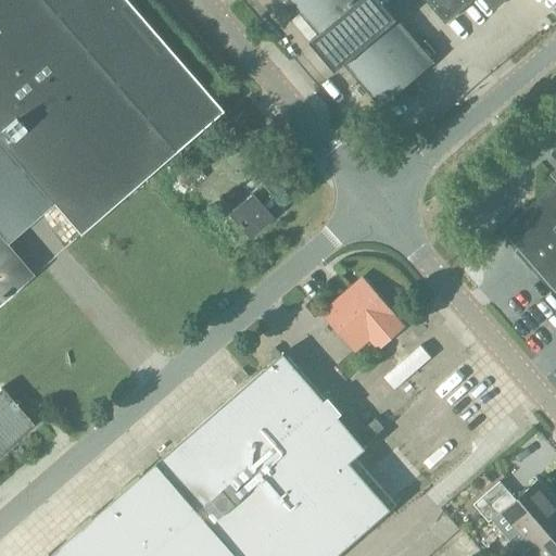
[(223,111),(125,0),(0,0),(0,143),(79,235),(223,111)]
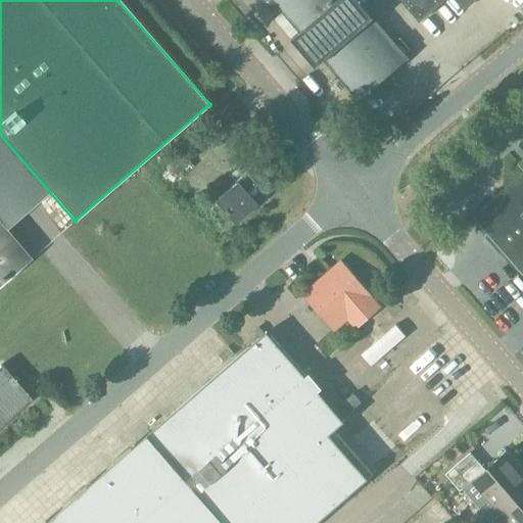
[(410,50),(400,39),(394,44),(373,19),(374,18),(358,0),(272,0),(300,33),(292,40),(317,67),(324,61),(359,100),(377,85),(381,89),(383,87),(385,89),(392,83),(390,81),(392,80),(388,75),(408,58),(405,55),(410,50)]
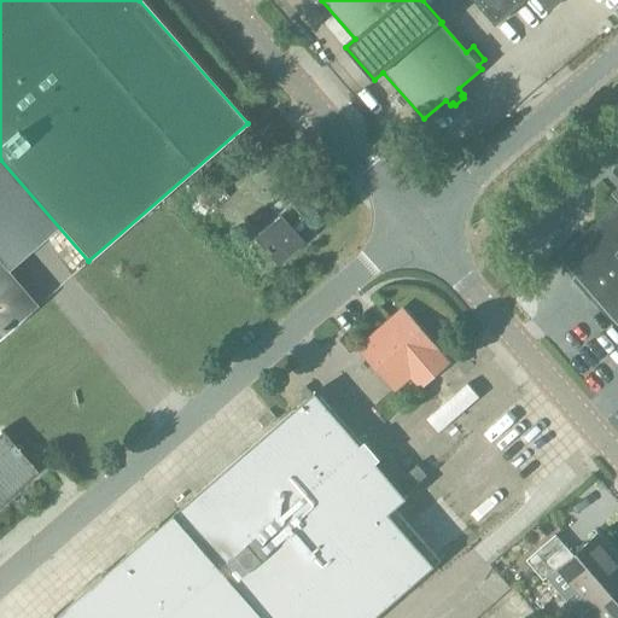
[(473,0),(496,27),(526,0),(538,0),(549,12),(563,0),(473,0)]
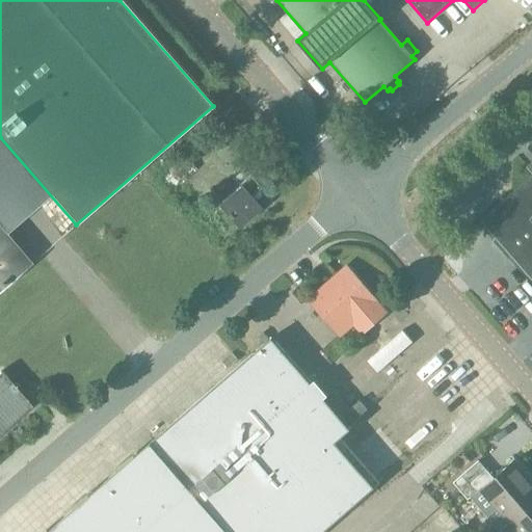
[(168,188),(182,177),(193,167),(185,157),(160,178),(168,188)]
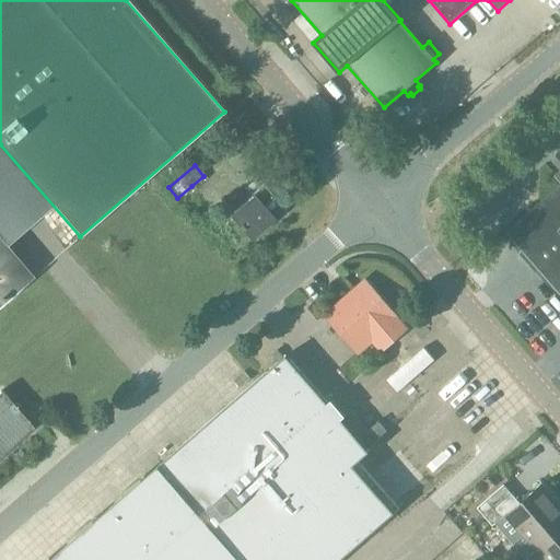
[(559,181),(559,186),(508,233),(524,252),(522,253),(523,254),(525,253),(534,263),(532,264),(533,265),(537,270),(539,269),(559,292),(559,173),(556,176),(559,181)]
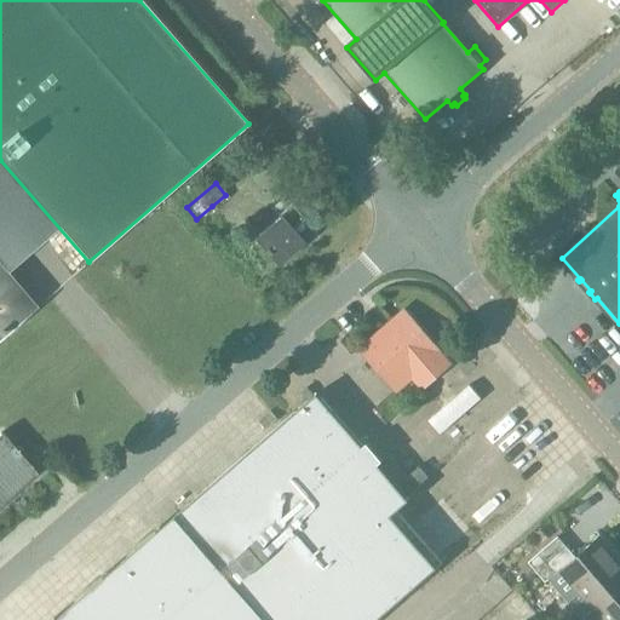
[(305,227),(314,235),(314,234),(291,207),(252,241),(276,268),(302,245),(294,236),(305,227)]
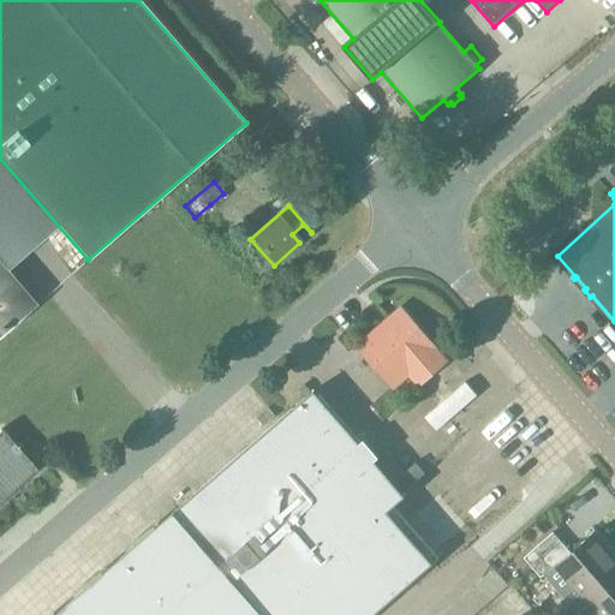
[(0,502),(36,472),(0,430),(0,336),(34,308),(0,268),(0,502)]
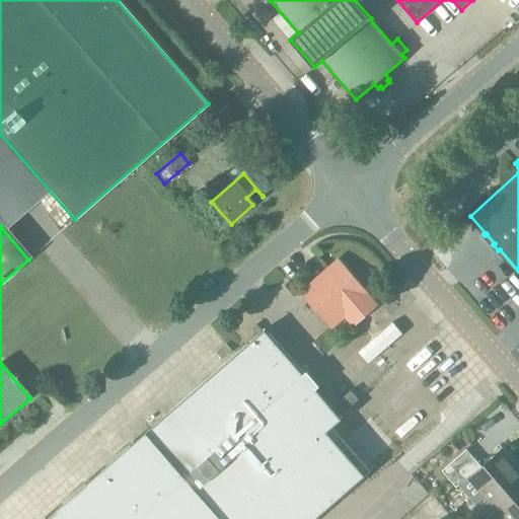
[(303,298),(328,326),(342,315),(353,327),(377,306),(362,289),(342,265),(303,298)]
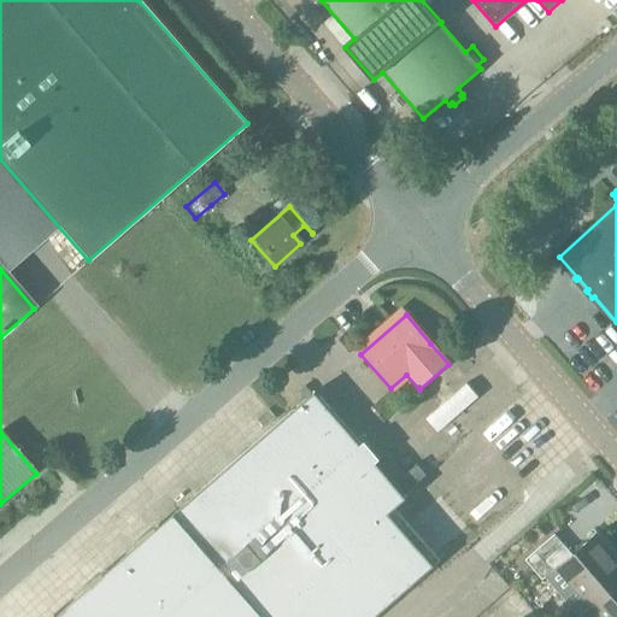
[(306,399),(312,394),(306,387),(300,392),(306,399)]
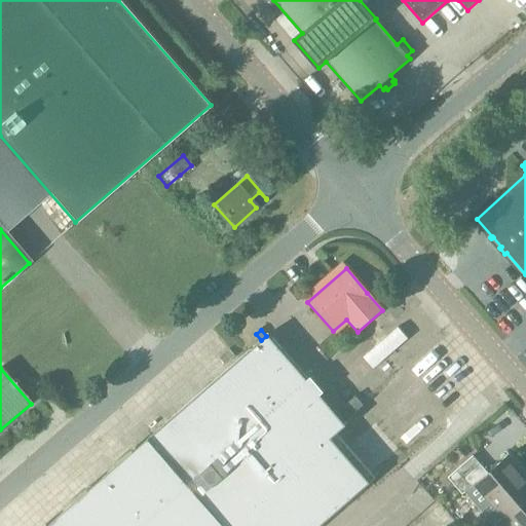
[(320,395),(268,335),(46,525),(323,525),(371,485),(332,439),(346,426),(344,423),(364,407),(355,398),(345,406),(329,386),(320,395)]
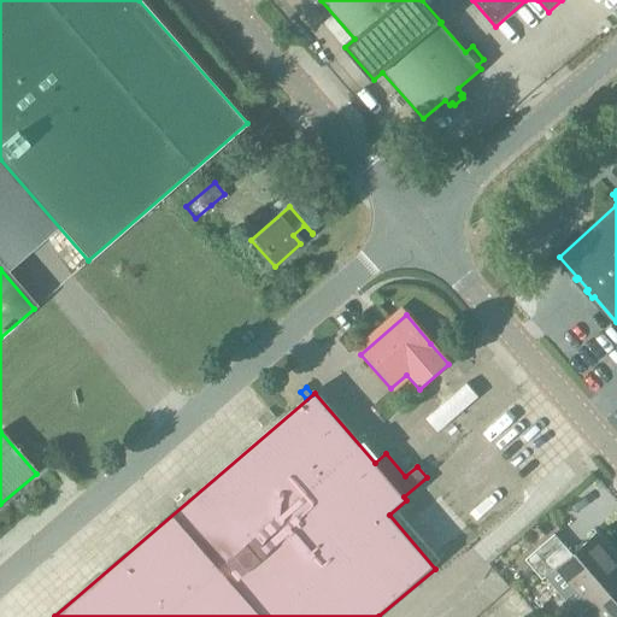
[(598,536),(574,557),(556,536),(526,562),(524,560),(512,571),(523,583),(535,573),(542,581),(553,571),(556,574),(558,571),(559,573),(562,571),(591,605),(616,582),(616,564),(597,541),(600,539),(598,536)]
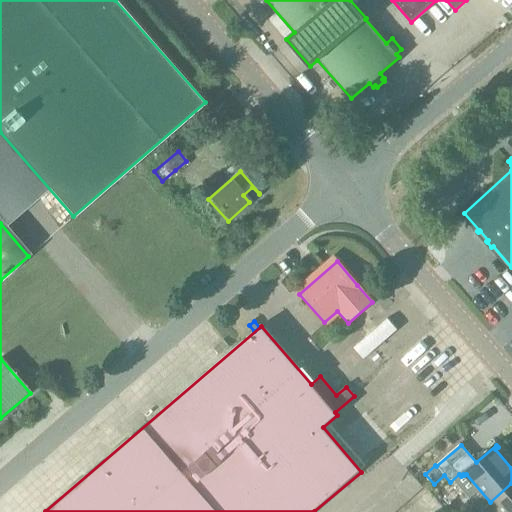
[(511,511),(511,483),(490,502),(498,511),(511,511)]
